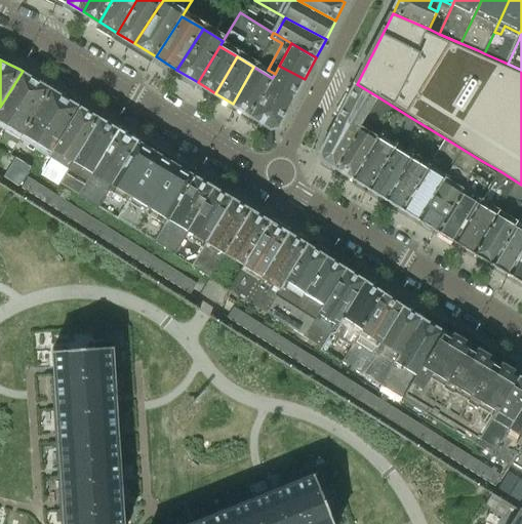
[(279,66),(275,74),(272,78),(251,115),(273,128),(281,126),(305,79),(279,66)]
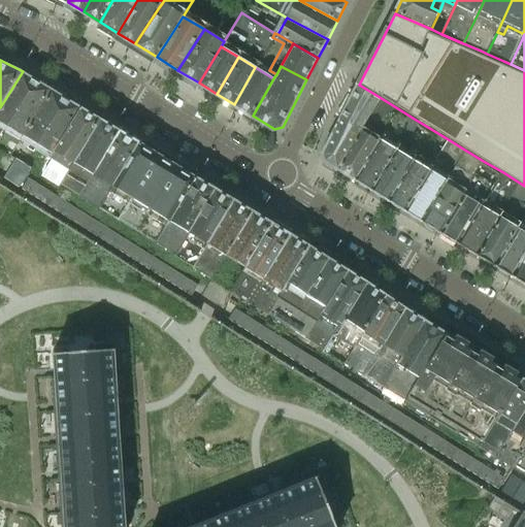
[(255,67),(234,104),(253,116),(273,78),(255,67)]
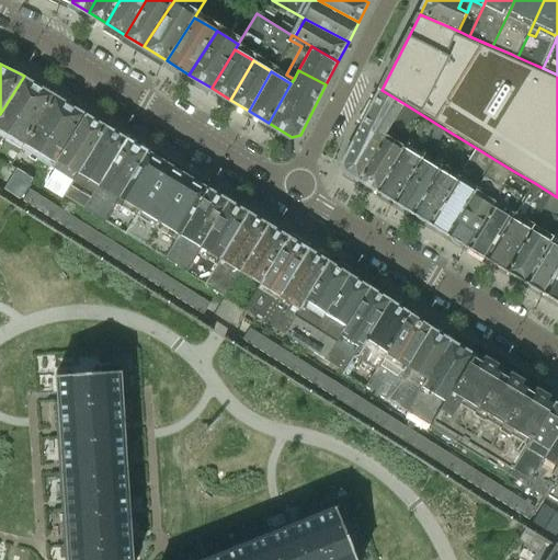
[(25,144),(56,95),(24,76),(0,114),(0,158),(12,166),(23,148),(25,144)]
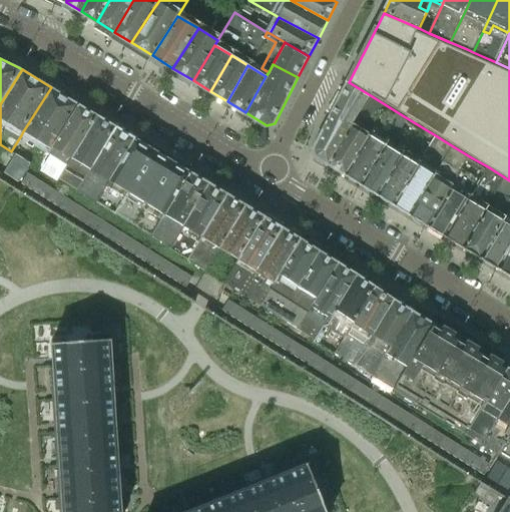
[(352,128),(372,96),(349,82),(331,115),(352,128)]
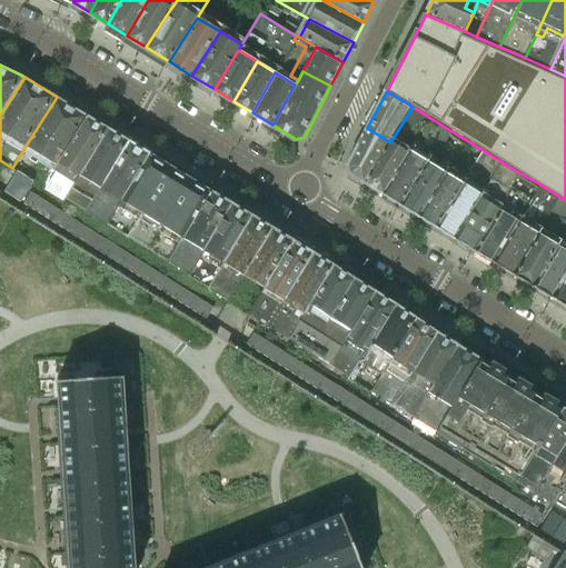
[(56,170),(89,117),(57,97),(26,146),(23,150),(35,157),(32,160),(38,163),(40,160),(56,170)]
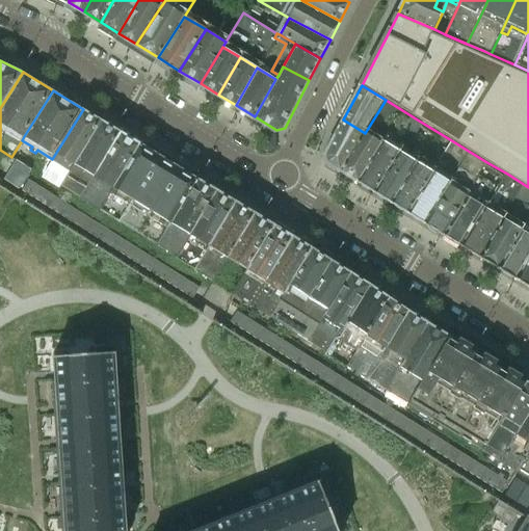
[(63,183),(102,121),(83,109),(52,159),(45,171),(63,183)]
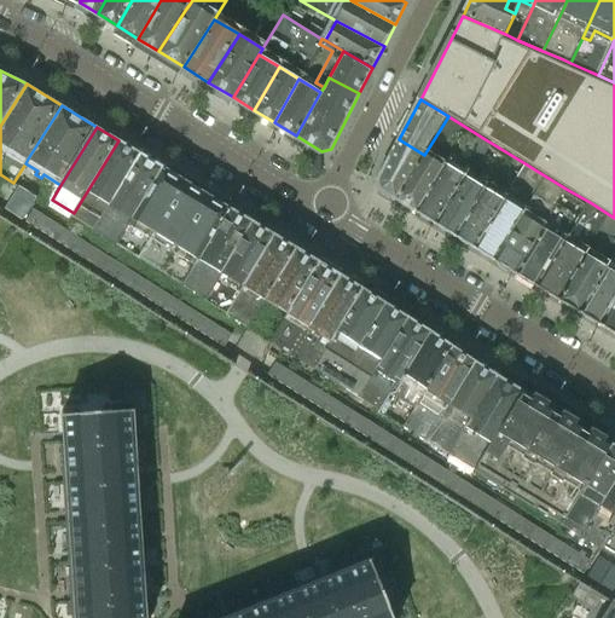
[(481,151),(487,140),(468,128),(460,139),(456,149),(444,167),(417,211),(437,223),(474,162),(481,151)]
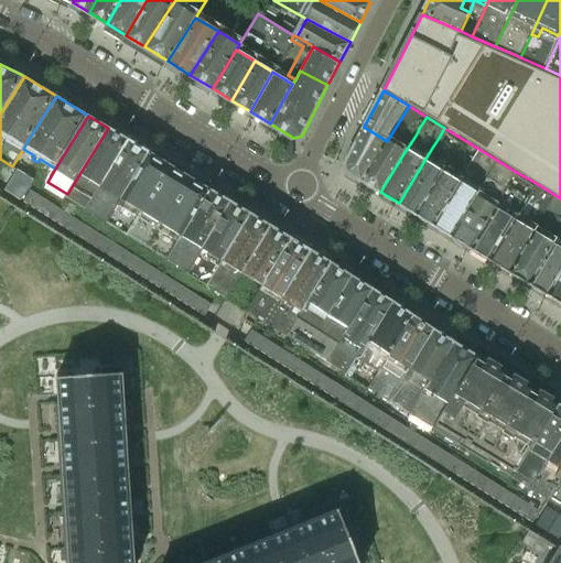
[(348,172),(363,181),(387,141),(364,127),(345,163),(348,172)]
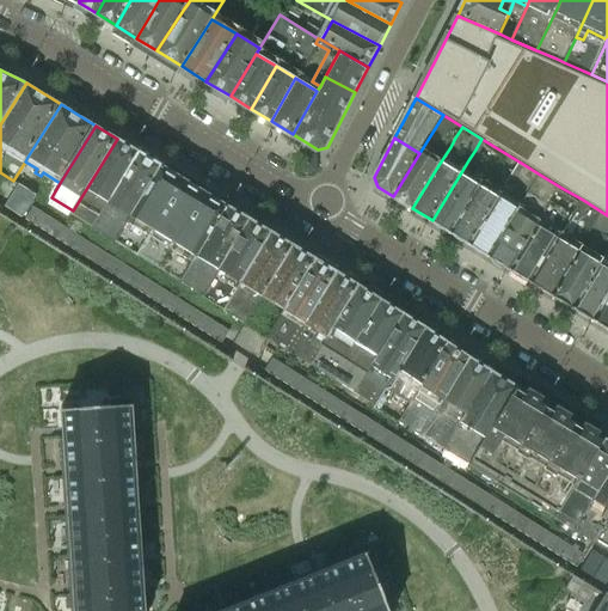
[(140,152),(117,139),(73,211),(96,225),(108,206),(140,152)]
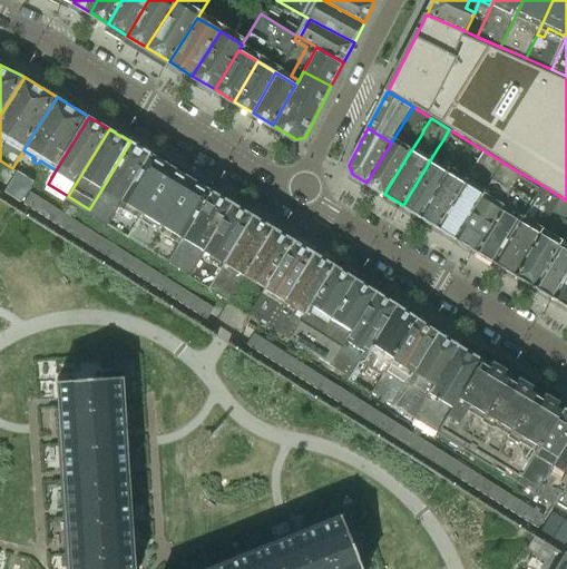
[(150,154),(130,141),(100,192),(108,196),(110,192),(123,199),(150,154)]
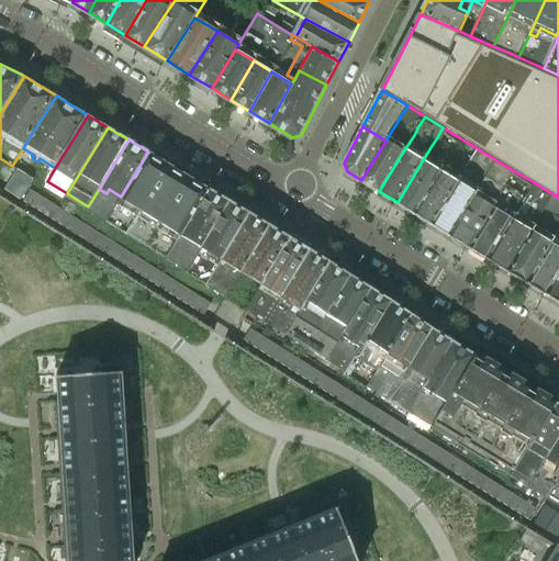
[(386,141),(361,180),(379,191),(403,152),(386,141)]
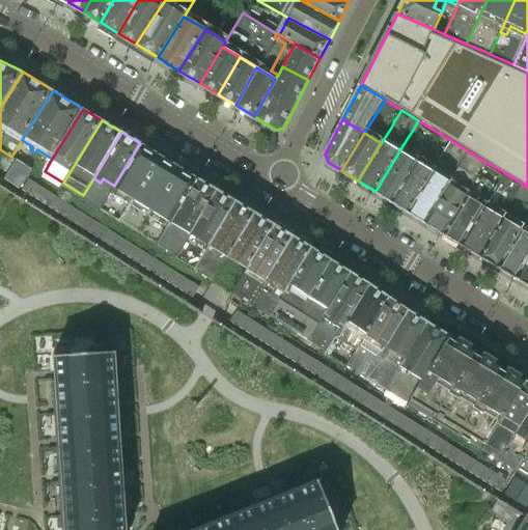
[(392,201),(421,155),(409,147),(412,142),(407,139),(376,191),(392,201)]
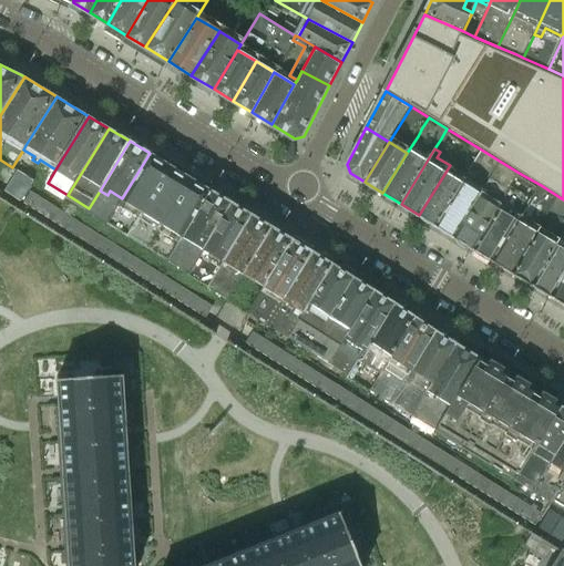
[(454,237),(480,196),(485,186),(475,181),(482,168),(492,175),(494,172),(501,162),(483,151),(478,161),(468,176),(437,226),(454,237)]
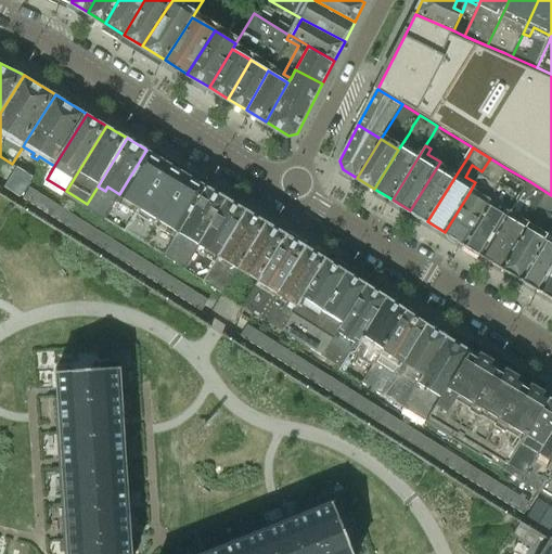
[(168,164),(146,150),(119,194),(117,198),(107,214),(129,228),(168,164)]
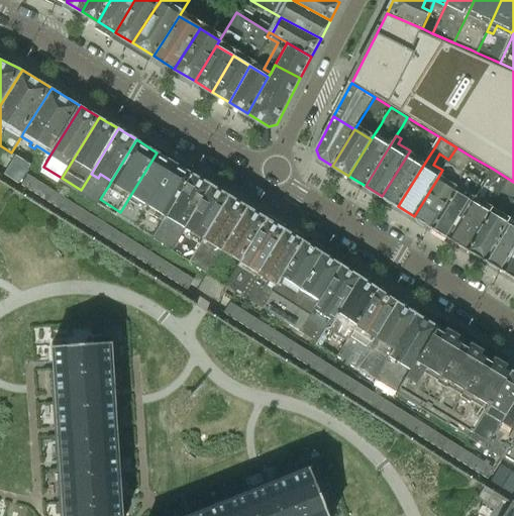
[(410,150),(382,196),(398,206),(426,161),(415,153),(418,149),(413,145),(410,150)]
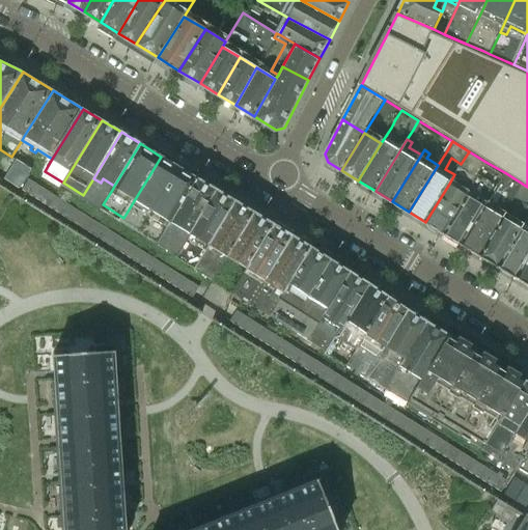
[(488,163),(469,151),(463,161),(481,172),(485,166),(488,163)]
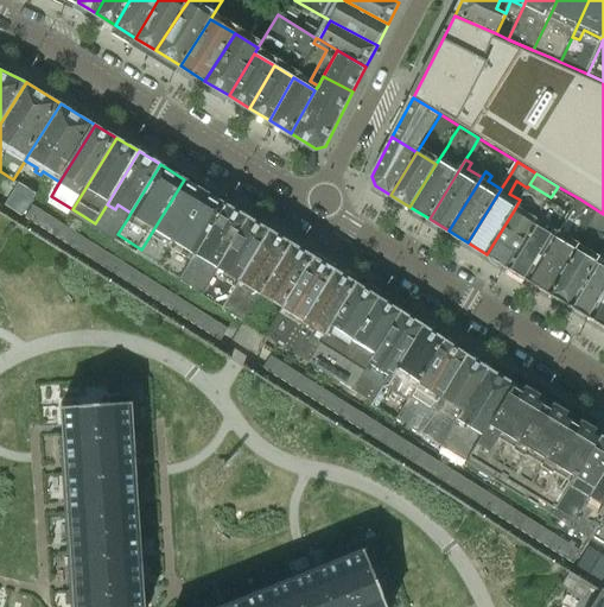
[(205,191),(184,179),(141,250),(161,263),(205,191)]
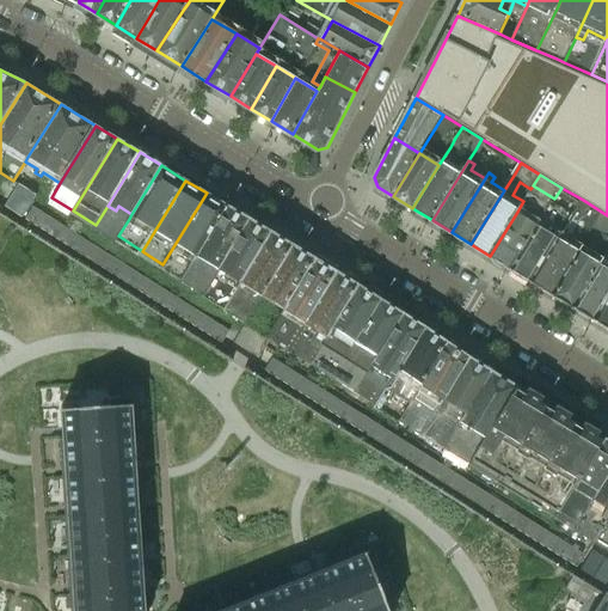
[(550,207),(511,269),(533,282),(560,238),(575,214),(581,203),(559,191),(554,199),(550,207)]
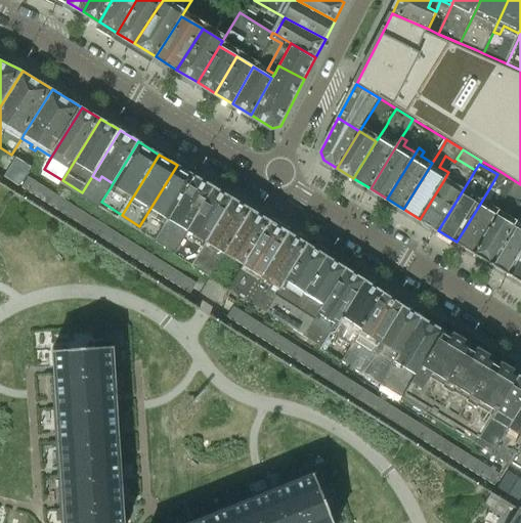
[(170,218),(196,176),(177,165),(139,226),(158,237),(170,218)]
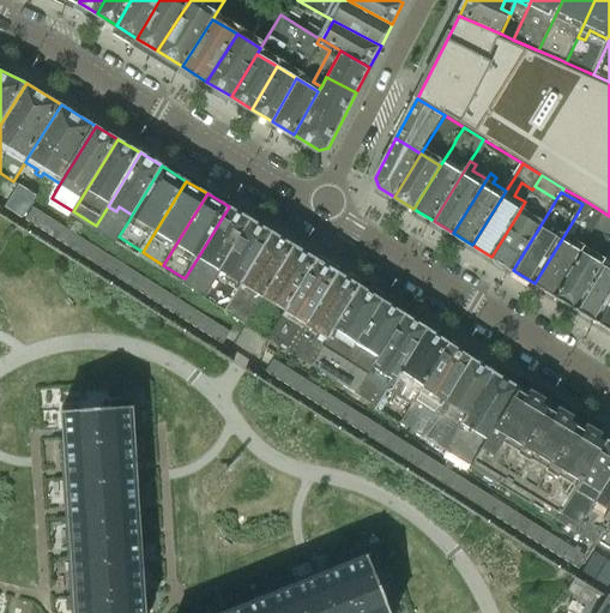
[(20,197),(12,209),(20,215),(29,202),(20,197)]
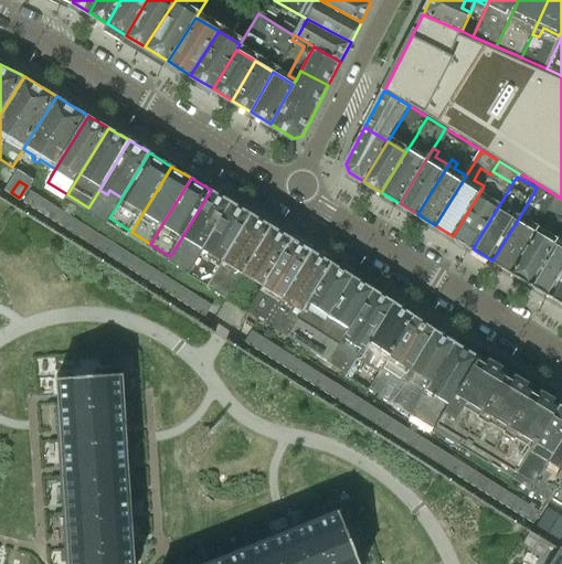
[(478,195),(453,236),(473,248),(508,191),(502,188),(492,204),(478,195)]
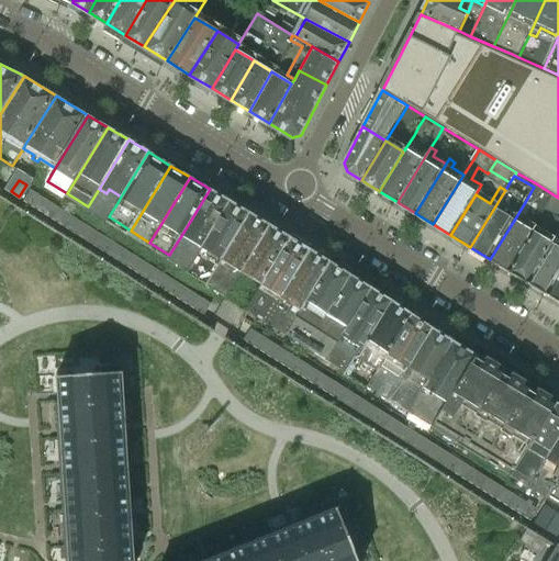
[(32,189),(25,200),(205,314),(213,303),(32,189)]
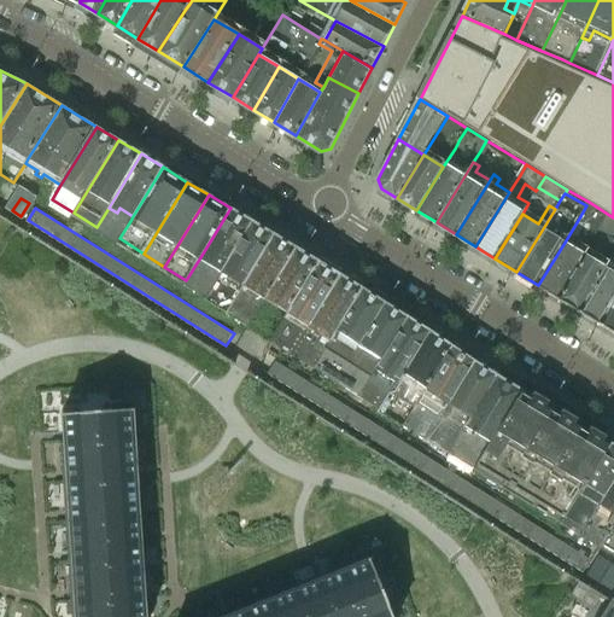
[(222,271),(252,221),(231,208),(200,257),(222,271)]
